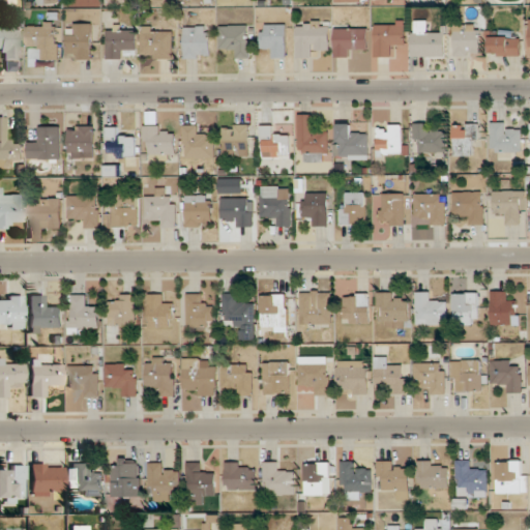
[(412,57),(445,57),(445,31),(433,31),(433,21),(412,21),(412,57)]
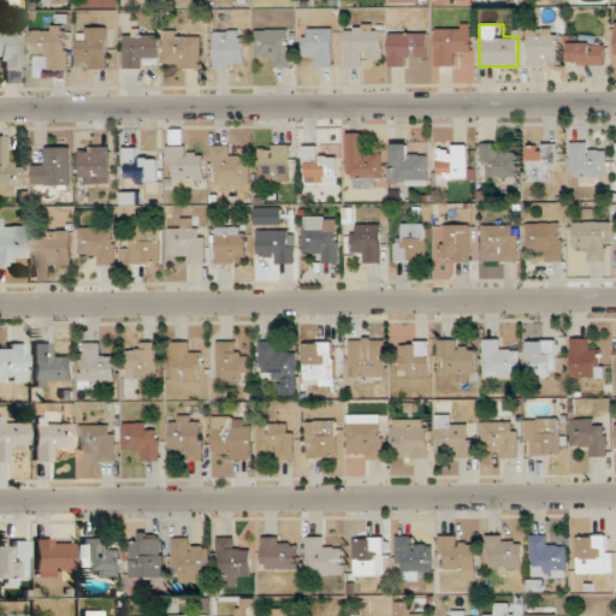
[(384,55),(384,25),(345,25),(345,66),(372,66),(372,55),(384,55)]
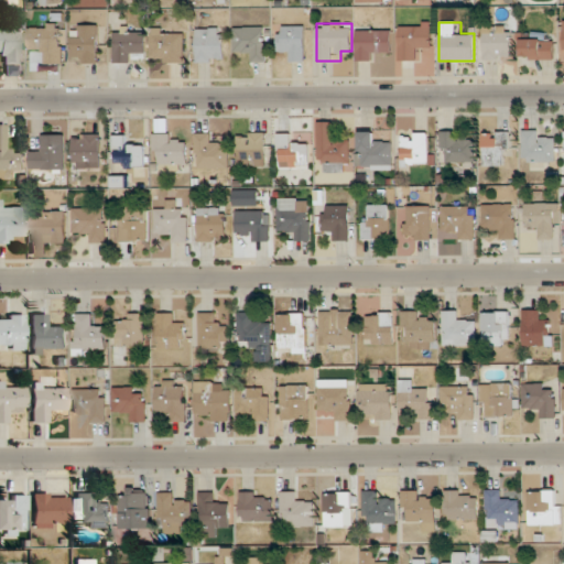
[(400,60),(422,60),(422,47),(433,47),(433,23),(400,23),(400,60)]
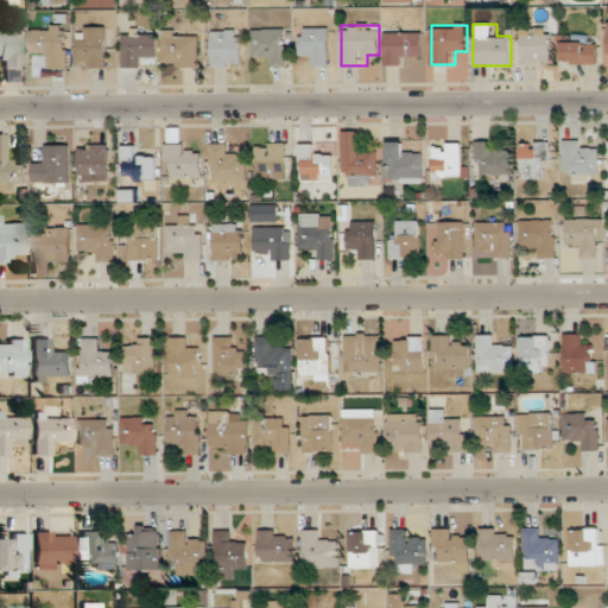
[(67,68),(67,26),(30,26),(30,56),(43,56),(43,68),(67,68)]
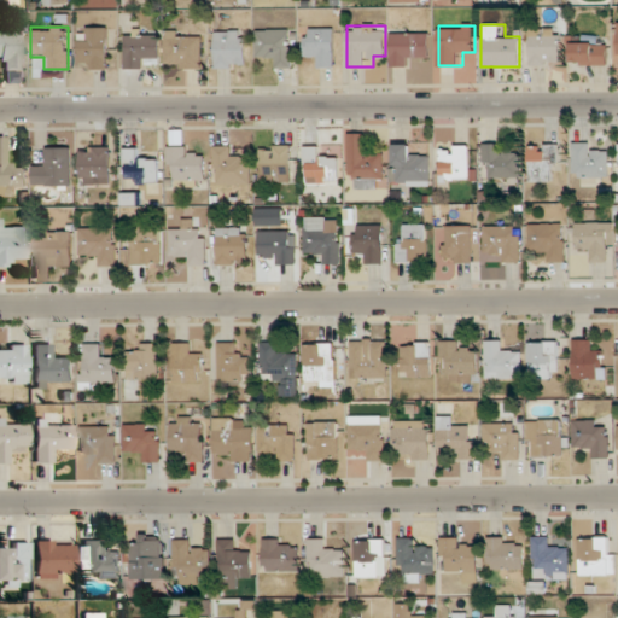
[(80,69),(108,69),(108,28),(80,28),(80,69)]
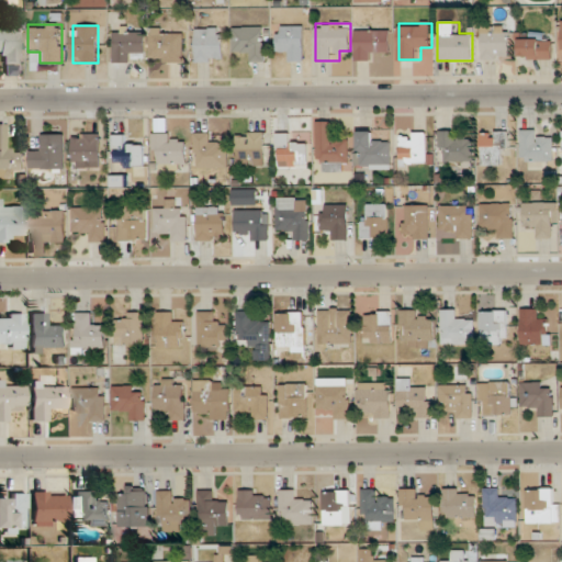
[(277,48),(289,48),(289,60),(304,60),(304,25),(277,25),(277,48)]
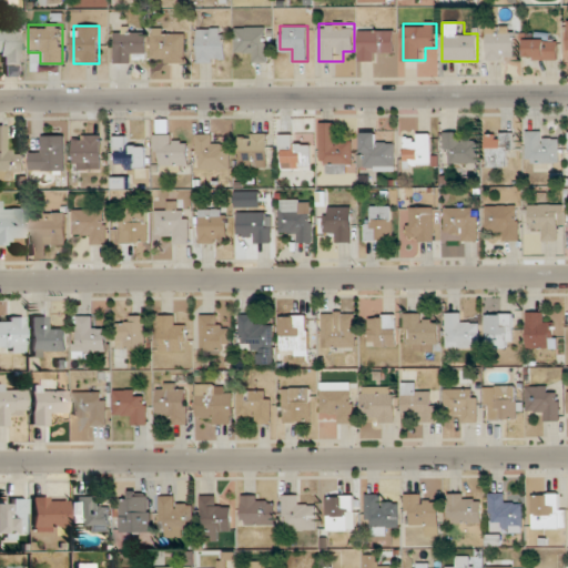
[(0,64),(19,64),(19,27),(0,27),(0,64)]
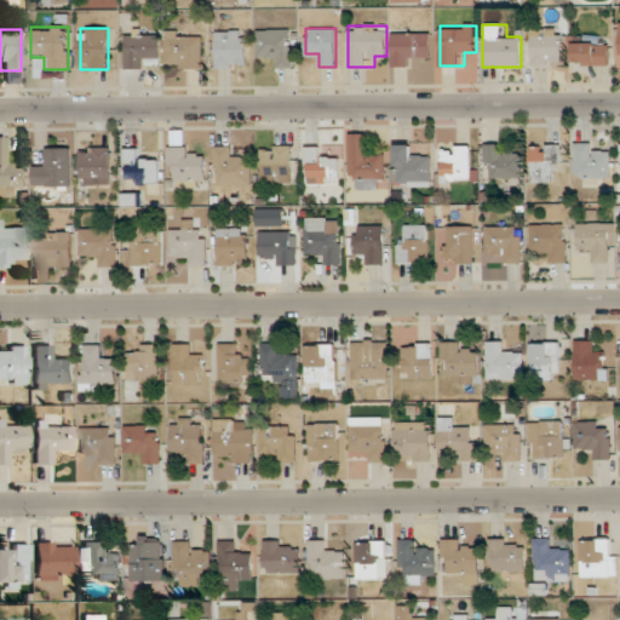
[(257,29),(257,55),(270,55),(270,67),(293,67),(293,29),(257,29)]
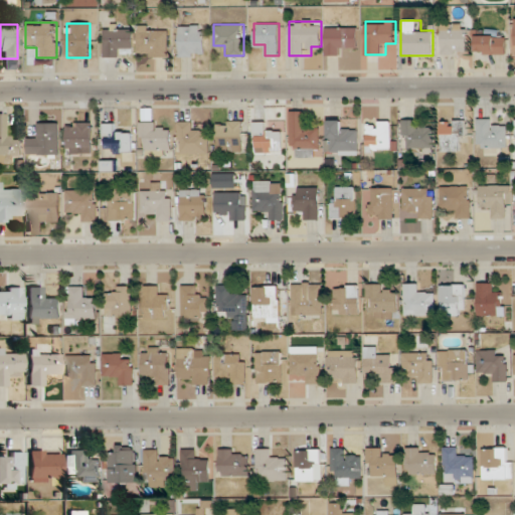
[(442,24),(442,55),(467,55),(467,24),(442,24)]
